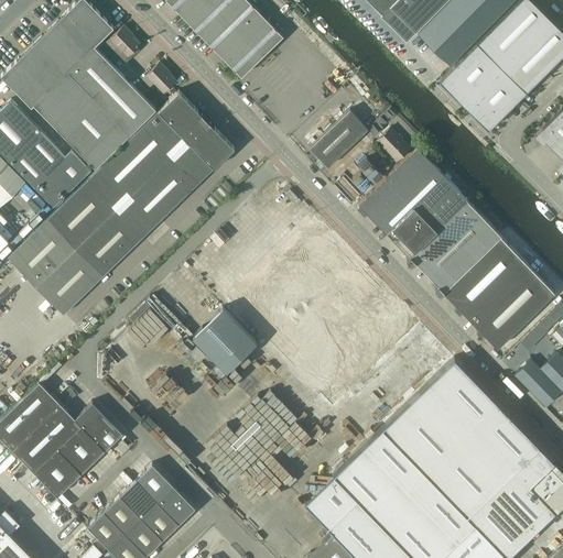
[(84,0),(83,0),(2,78),(33,110),(35,108),(58,131),(93,98),(69,74),(96,48),(114,31),(84,0)]
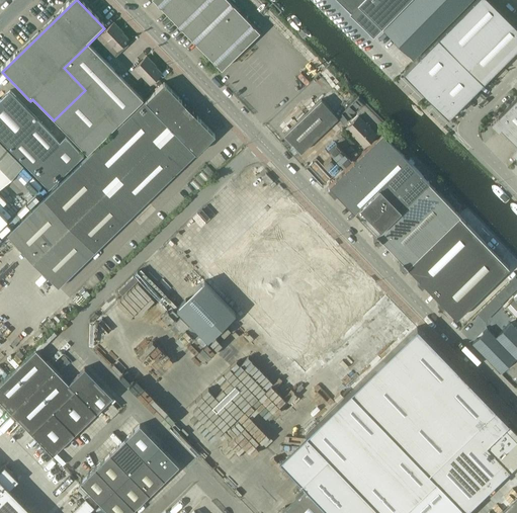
[(223,73),(247,50),(261,35),(226,0),(154,0),(153,1),(223,73)]
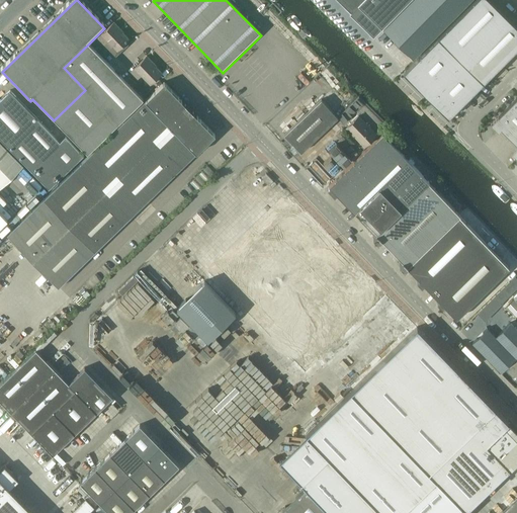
[(374,39),(413,0),(336,0),(352,15),(351,16),(374,39)]
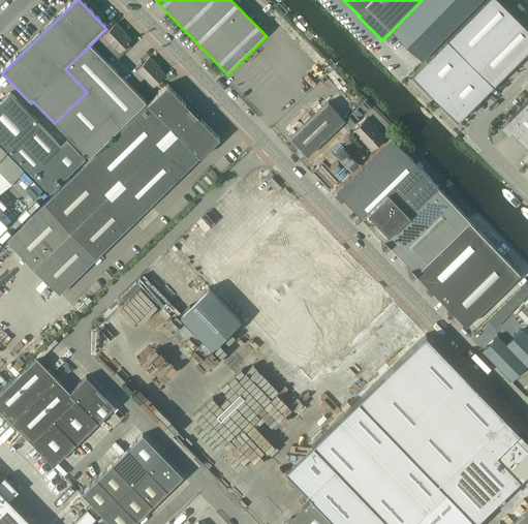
[(421,4),(393,33),(423,64),(486,0),(422,0),(420,3),(421,4)]
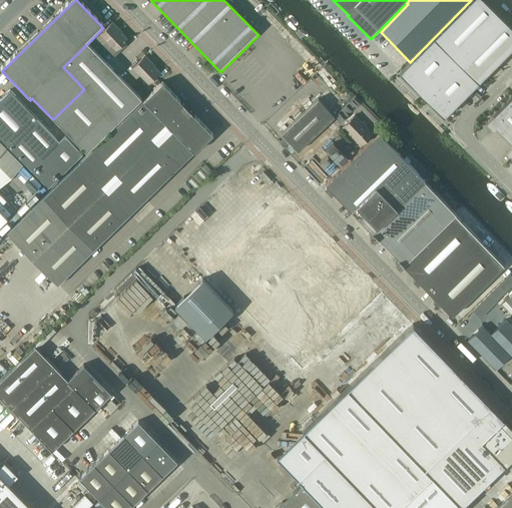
[(476,0),(401,76),(445,121),(511,53),(511,30),(481,0),(476,0)]
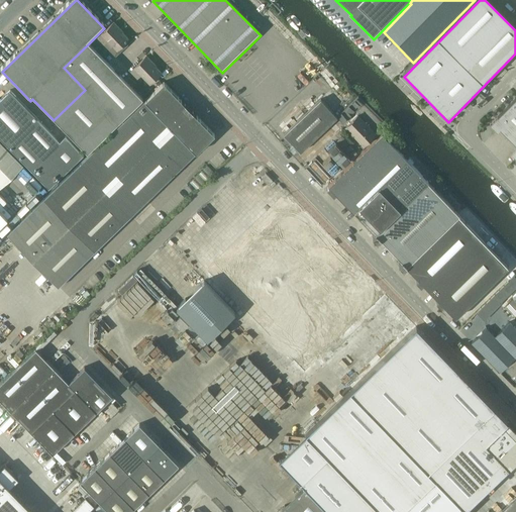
[(115,62),(128,48),(126,45),(129,42),(115,26),(98,43),(115,62)]
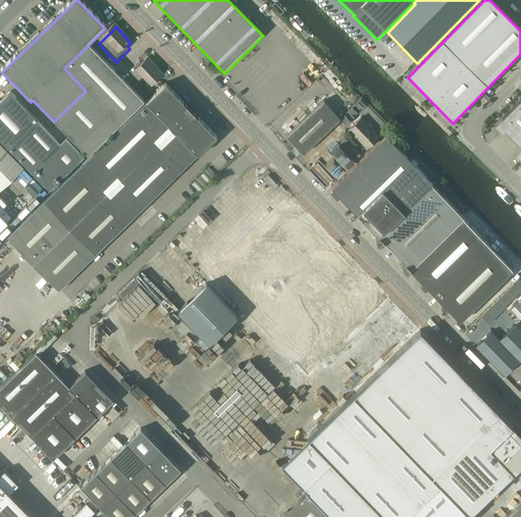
[(86,91),(54,121),(89,158),(146,104),(89,45),(64,68),(86,91)]
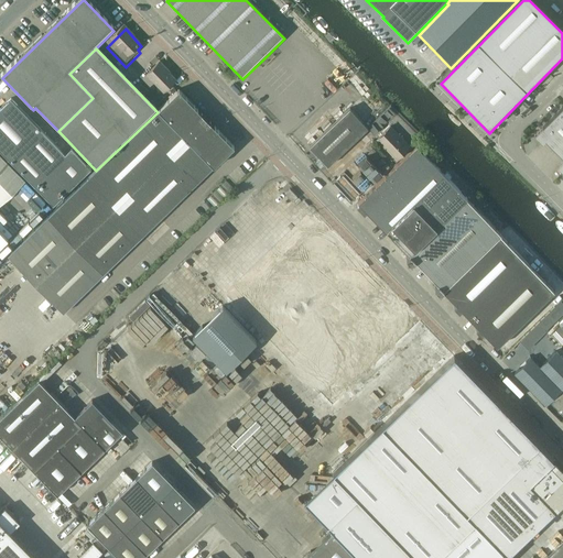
[(164,96),(176,83),(161,66),(143,84),(150,91),(155,87),(164,96)]
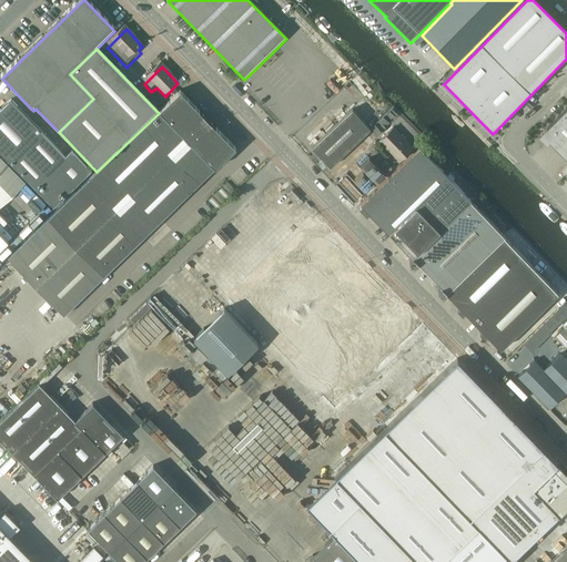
[(216,173),(236,152),(181,95),(160,115),(161,115),(9,262),(66,319),(216,172),(216,173)]
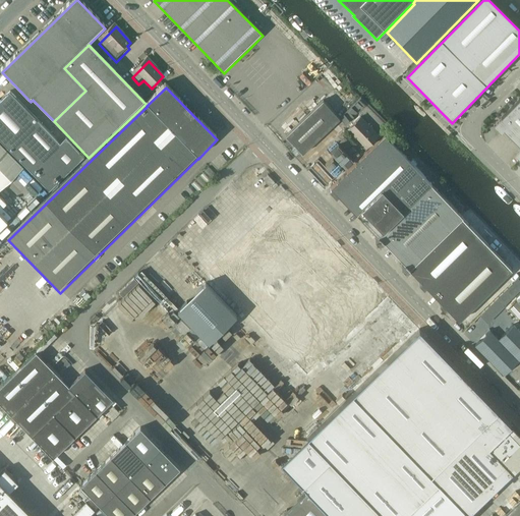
[(61,147),(11,96),(0,106),(0,142),(50,193),(85,160),(66,141),(61,147)]
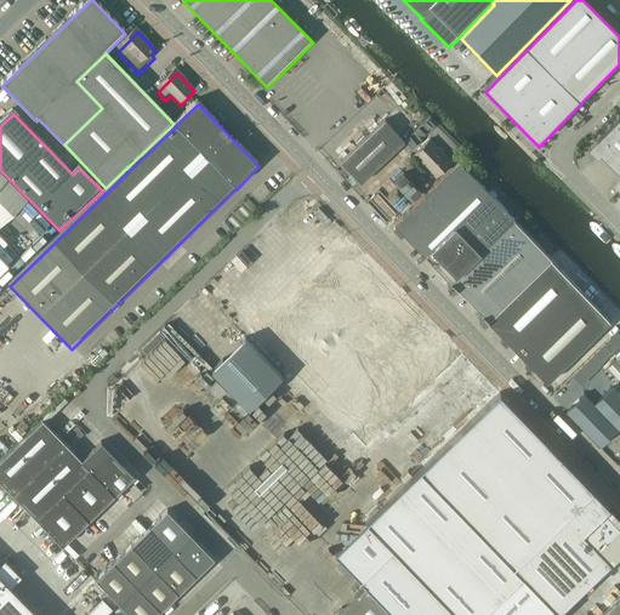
[(362,188),(407,146),(387,124),(342,166),(362,188)]
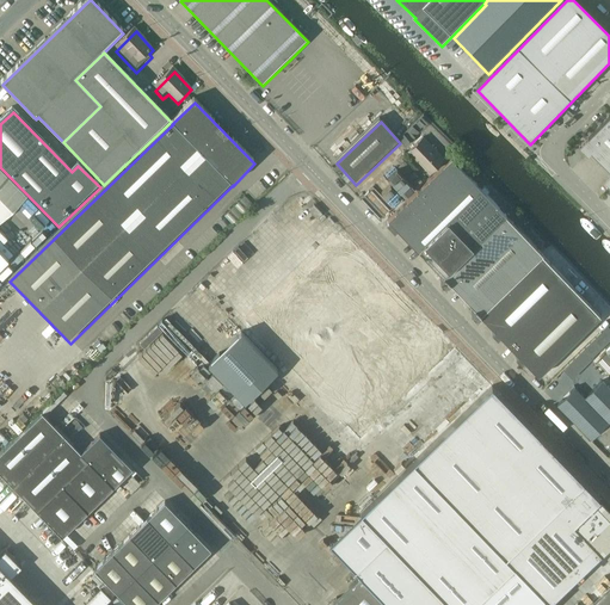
[(580,152),(589,160),(592,156),(609,174),(609,122),(584,148),(580,152)]
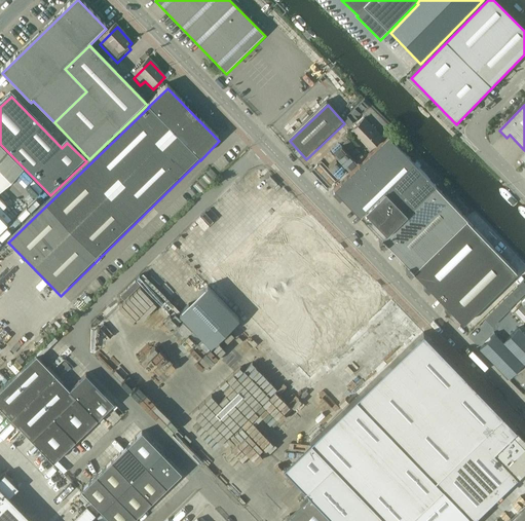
[(371,152),(383,141),(366,122),(353,134),(371,152)]
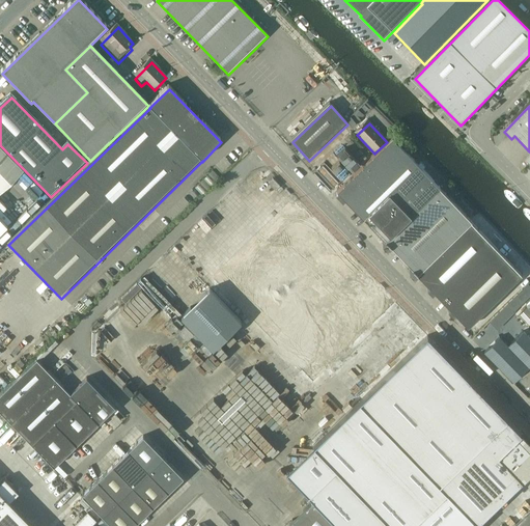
[(364,222),(419,168),(394,141),(338,195),(339,196),(337,198),(344,205),(346,203),(364,222)]
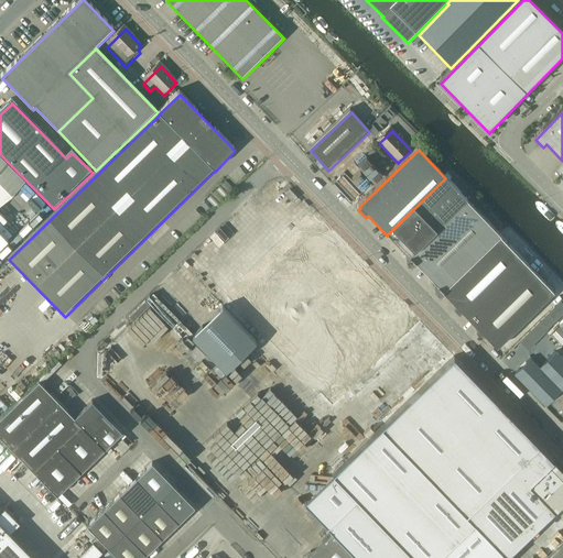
[(0,209),(26,184),(0,156),(0,209)]
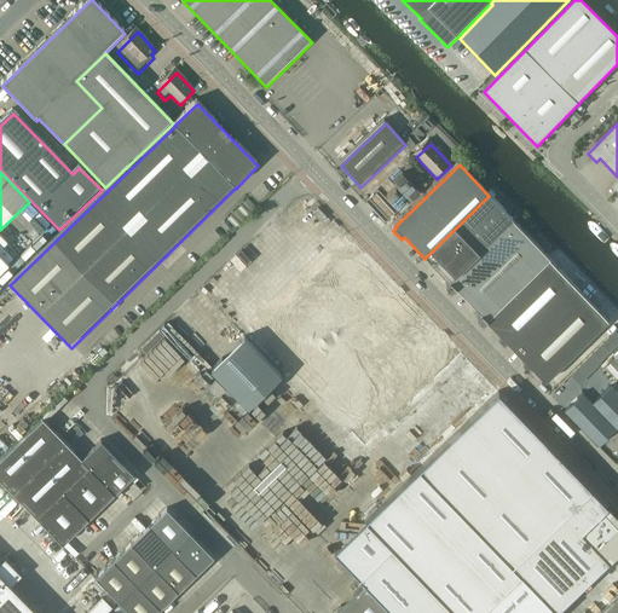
[(484,325),(550,261),(489,196),(425,259),(451,285),(448,289),(454,295),(457,291),(468,302),(484,318),(479,322),(484,325)]
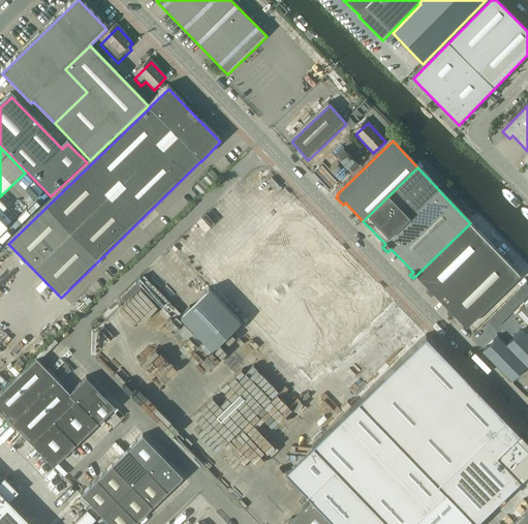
[(299,204),(217,282),(277,346),(270,353),(296,379),(303,372),(312,380),(393,303),(299,204)]
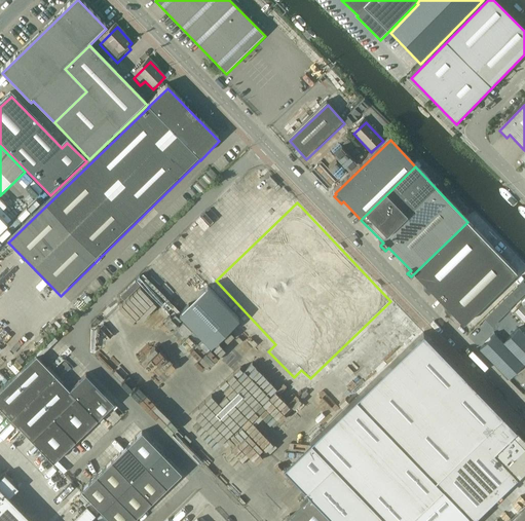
[(467,222),(411,276),(412,278),(415,275),(427,289),(425,291),(430,296),(433,294),(448,310),(446,312),(451,318),(453,315),(464,328),(519,276),(469,224),(470,223),(467,222)]
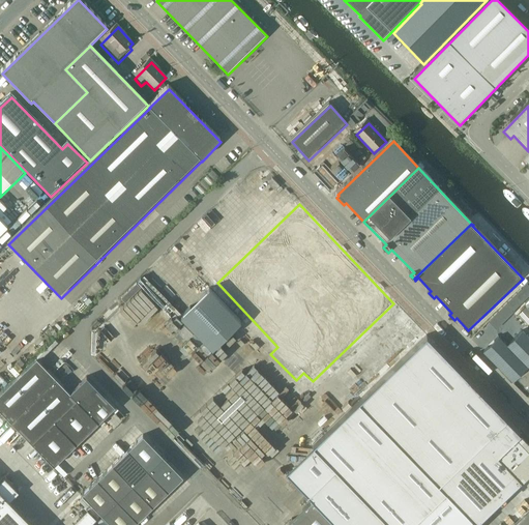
[(210,293),(182,320),(213,353),(242,325),(210,293)]
